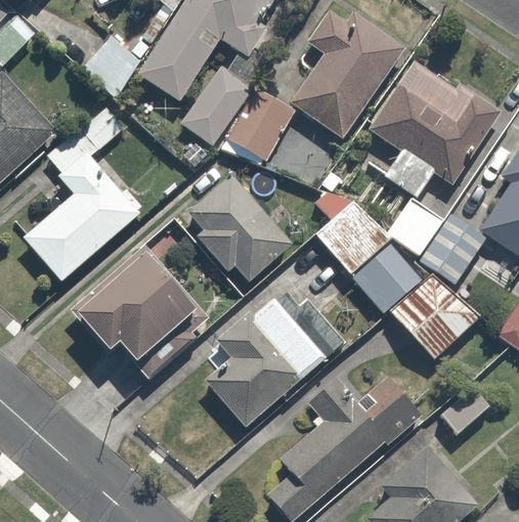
[(290,0),(181,0),(136,73),(180,100),(221,36),(254,57),(290,0)]
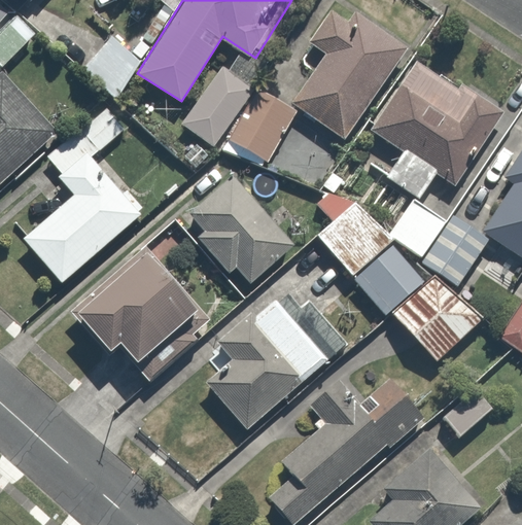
[(326,50),(292,99),(347,137),(409,48),(342,2),(314,42),(326,50)]
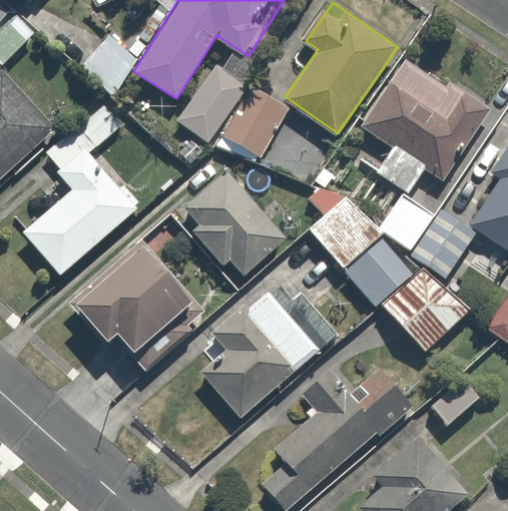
[(24,14),(0,36),(0,63),(4,68),(41,32),(24,14)]
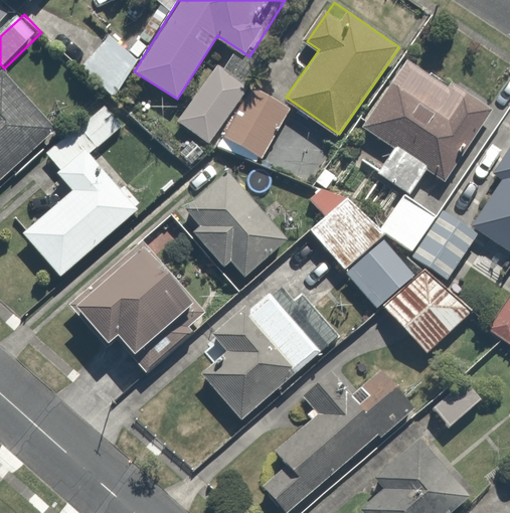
[(109,32),(82,66),(115,92),(141,57),(109,32)]
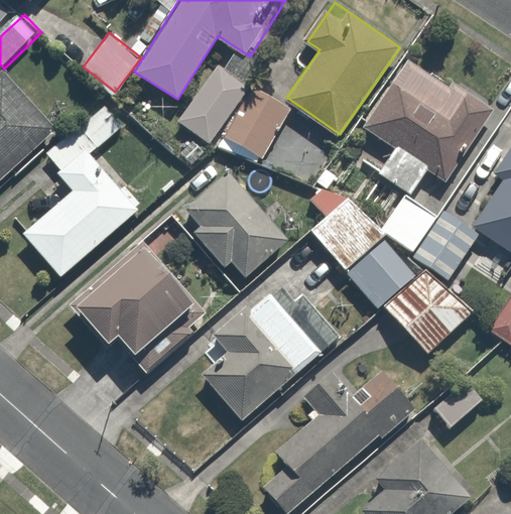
[(217,58),(177,122),(215,145),(255,82),(217,58)]
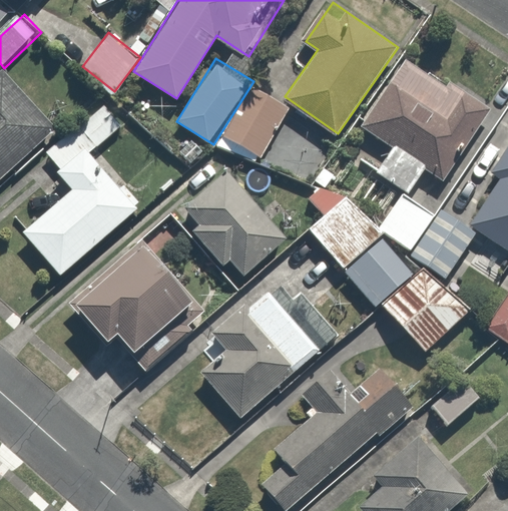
[(412,63),(371,127),(396,143),(377,174),(409,194),(423,171),(441,182),(486,111),(412,63)]
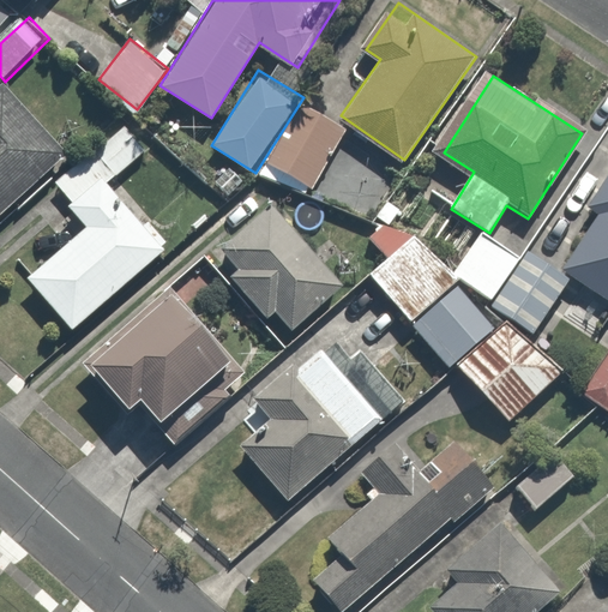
[(10,88),(0,96),(0,222),(73,154),(10,88)]
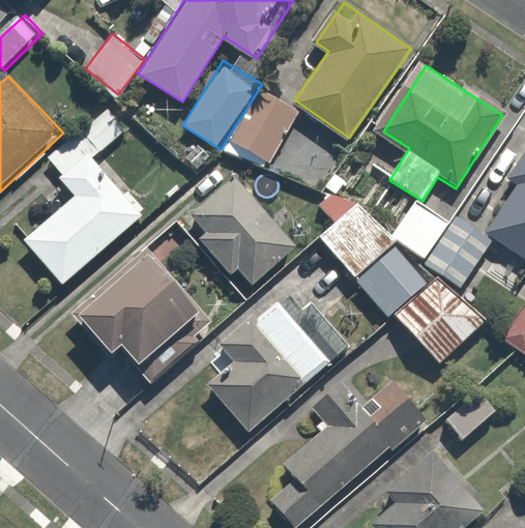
[(256,97),(237,144),(270,156),(289,111),(256,97)]
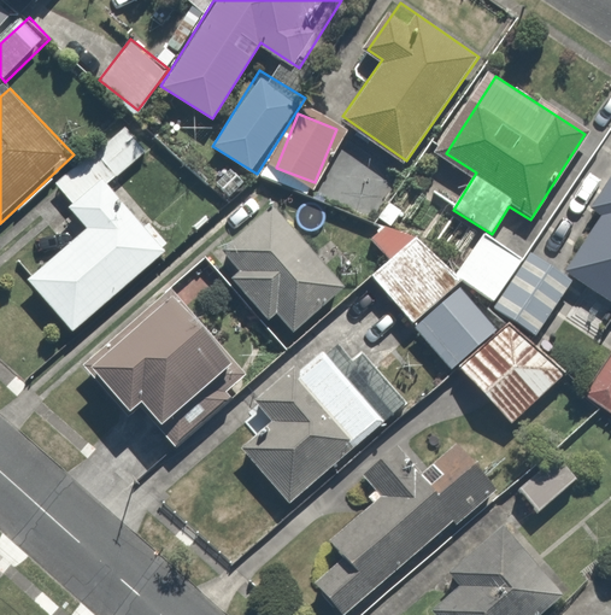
[(50,181),(83,228),(23,273),(68,334),(177,253),(124,181),(158,156),(133,121),(50,181)]
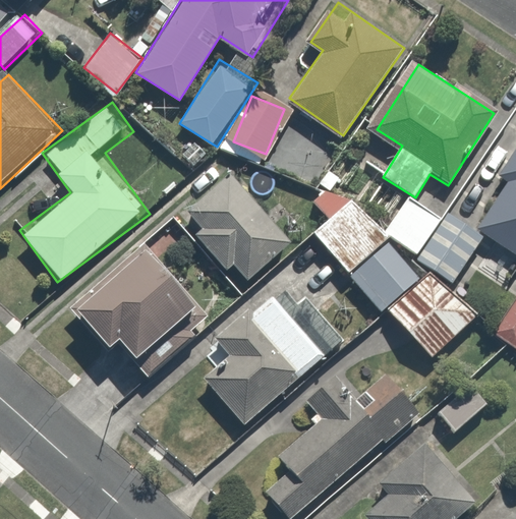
[(515,154),(496,184),(503,189),(476,230),(515,256),(515,154)]
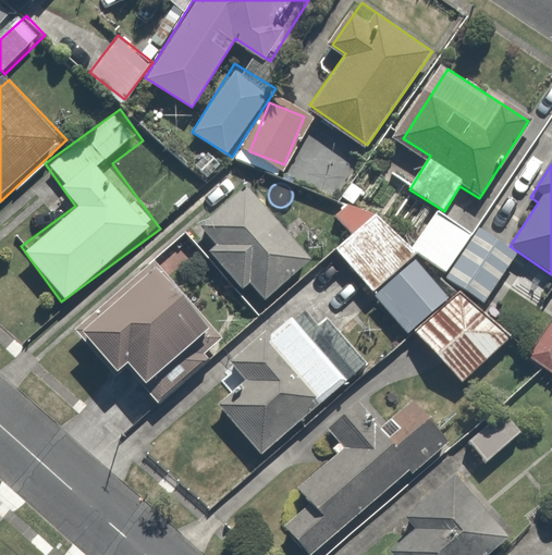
[(240,186),(199,224),(267,296),(307,257),(240,186)]
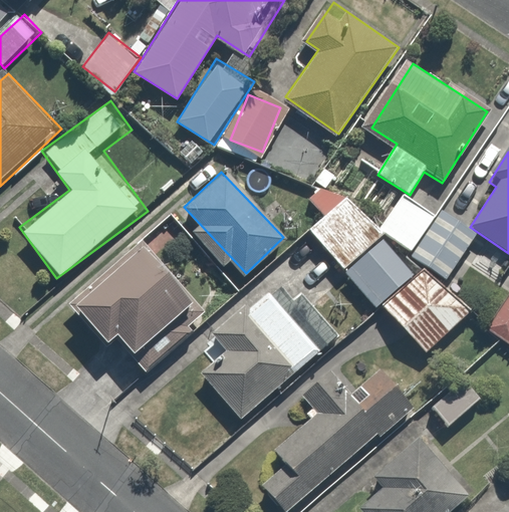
[(349,192),(308,231),(426,353),(471,310),(439,276),(472,245),(422,194),(385,229),(349,192)]
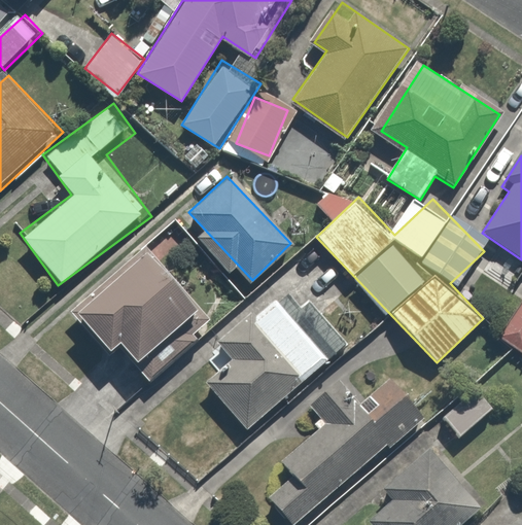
[(212,322),(148,255),(71,316),(104,359),(123,345),(146,375),(212,322)]
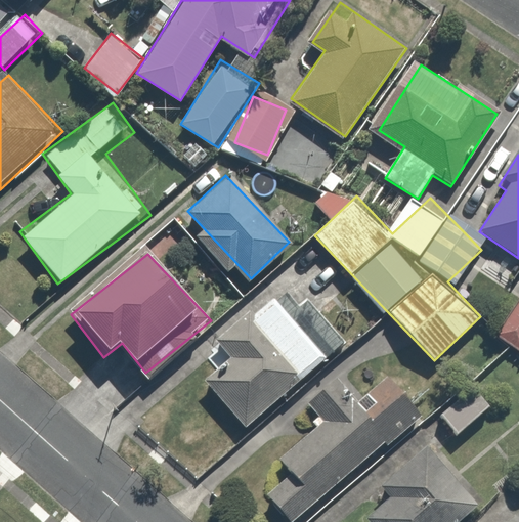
[(321,347),(268,295),(221,342),(232,353),(206,381),(247,422),(321,347)]
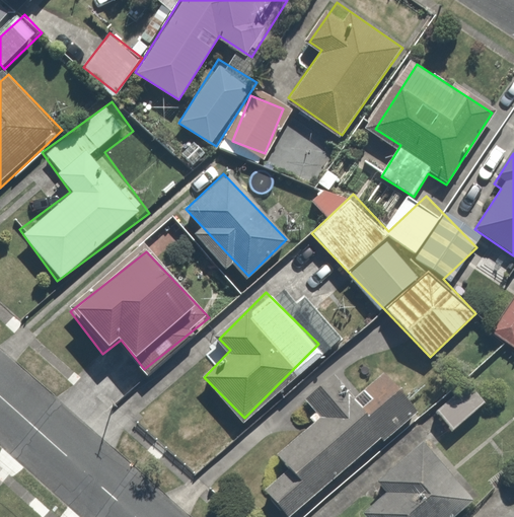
[(513,305),(498,333),(513,341),(513,305)]
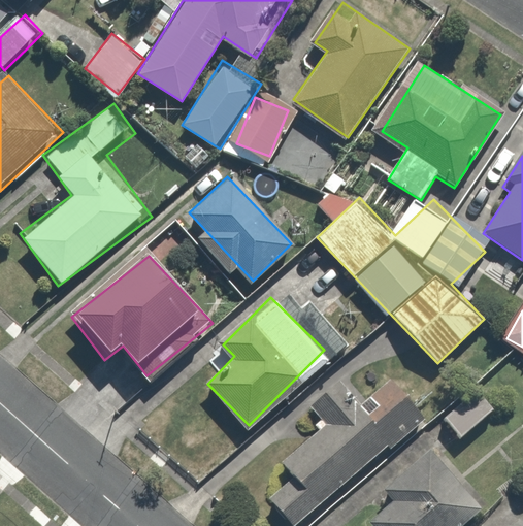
[(318,401),(332,416),(286,464),(296,473),(271,499),(297,525),(416,402),(388,375),(358,406),(334,383),(318,401)]
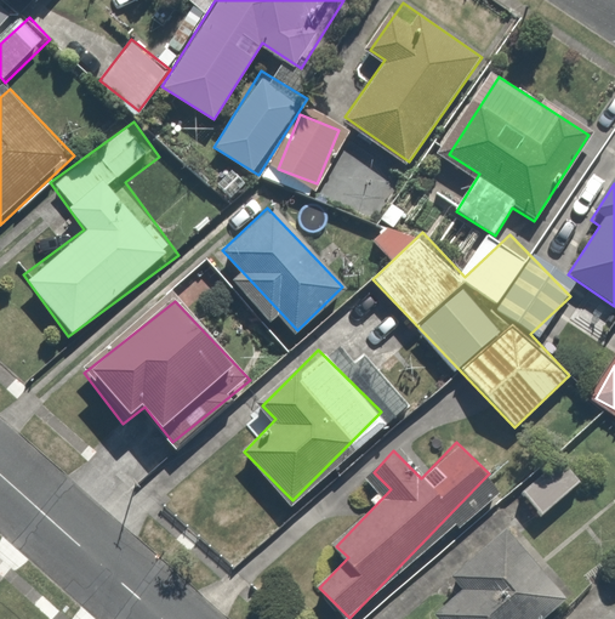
[(565,454),(523,489),(544,514),(585,480),(565,454)]
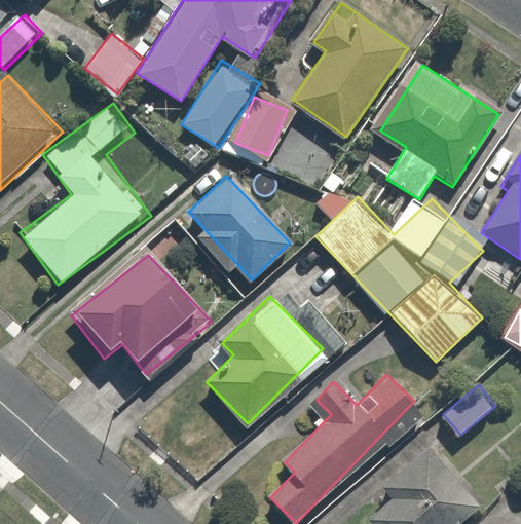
[(461,523),(479,510),(426,446),(381,482),(396,499),(371,520),(374,523),(461,523)]
